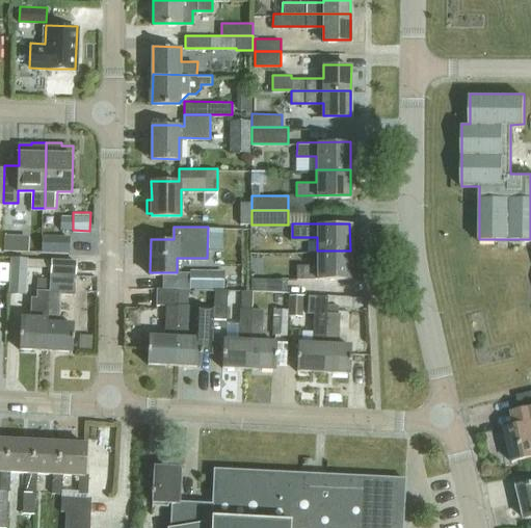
[(70,251),(70,234),(43,233),(42,249),(70,251)]
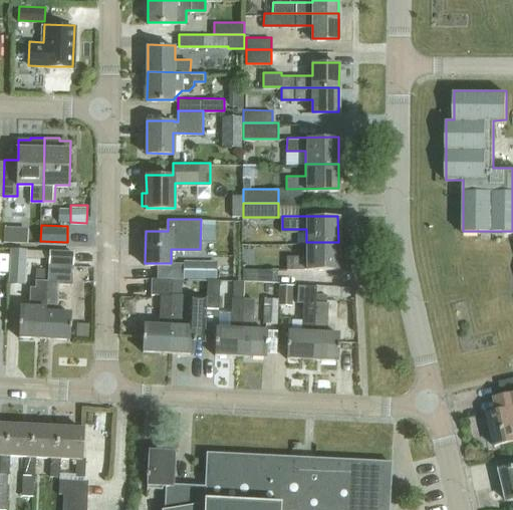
[(338,267),(338,242),(306,242),(306,254),(286,254),(286,267),(338,267)]
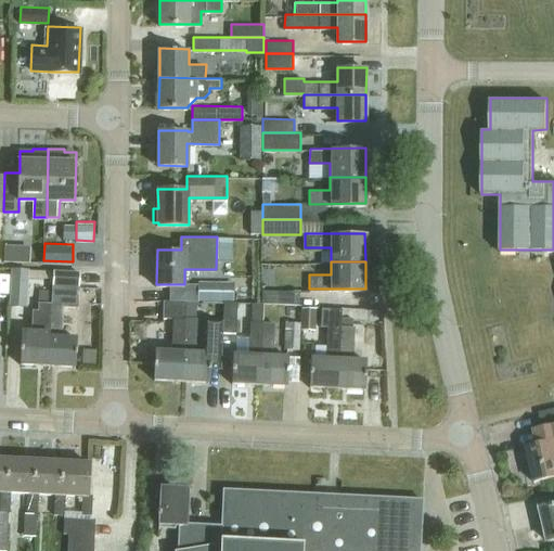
[(9,305),(27,305),(28,267),(11,267),(9,305)]
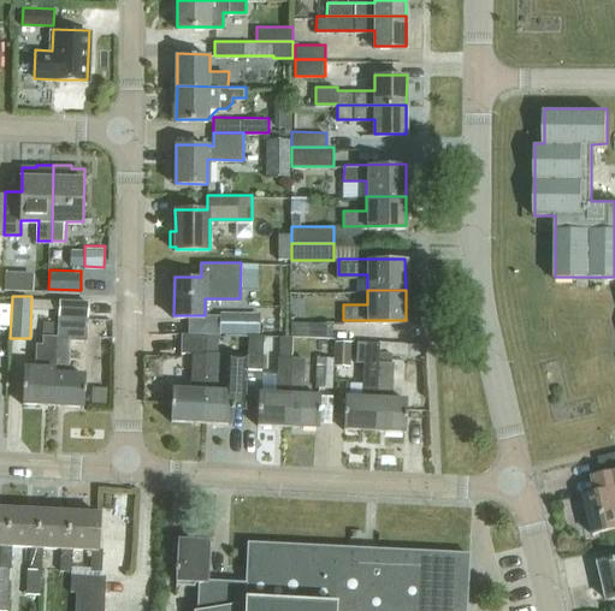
[(59,298),(58,315),(57,334),(53,404),(82,405),(84,373),(69,372),(70,338),(87,339),(88,300),(59,298)]
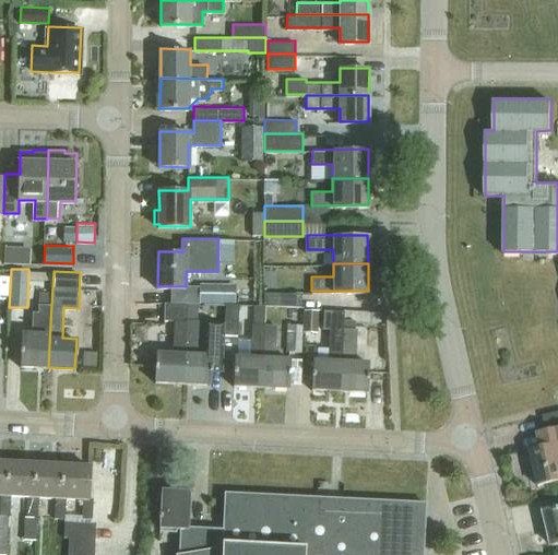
[(230,302),(230,282),(200,282),(199,302),(230,302)]
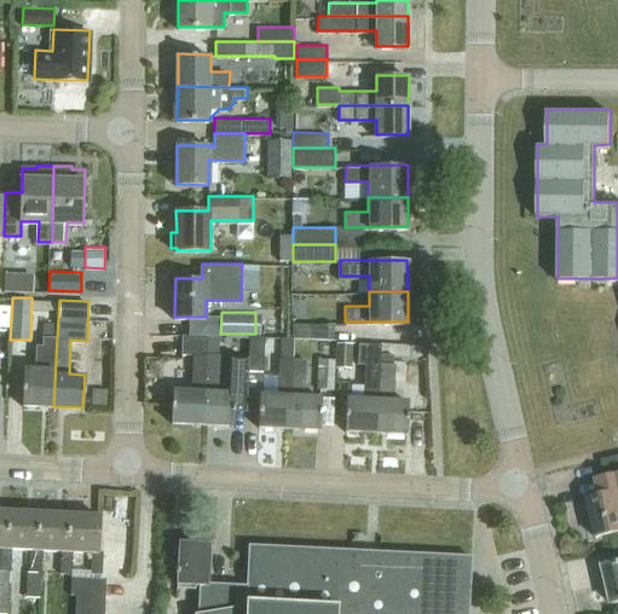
[(334,339),(335,324),(293,322),(292,336),(334,339)]
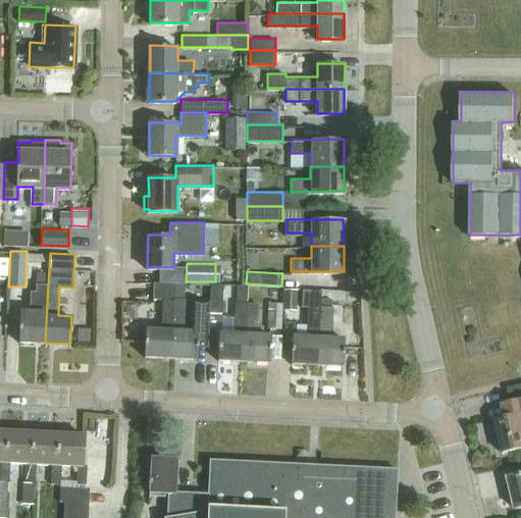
[(153,299),(162,299),(173,300),(173,298),(174,298),(174,282),(154,281),(153,299)]
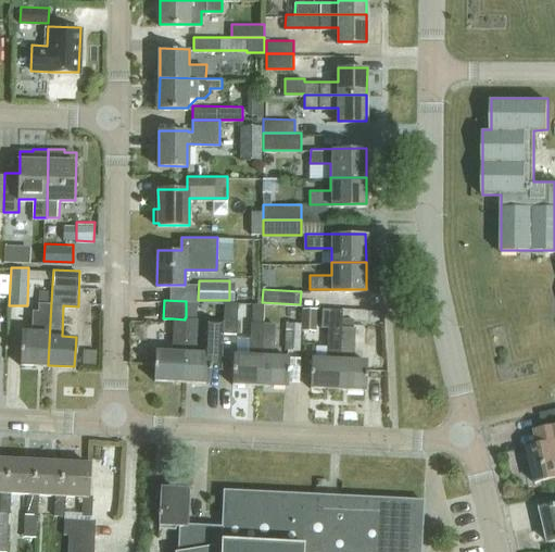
[(22,335),(20,364),(48,365),(51,302),(39,302),(39,310),(34,310),(32,335),(22,335)]
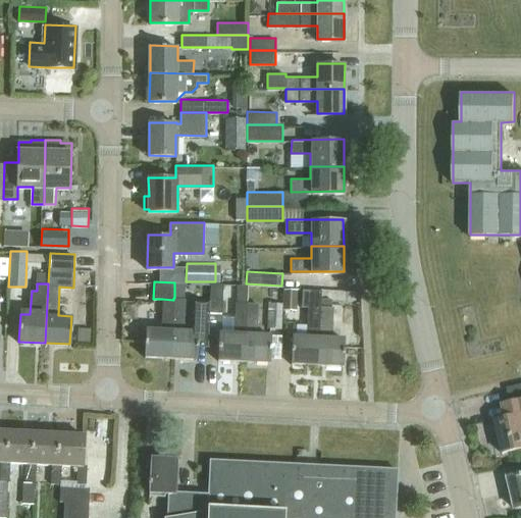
[(210,285),(209,311),(222,311),(223,285),(210,285)]
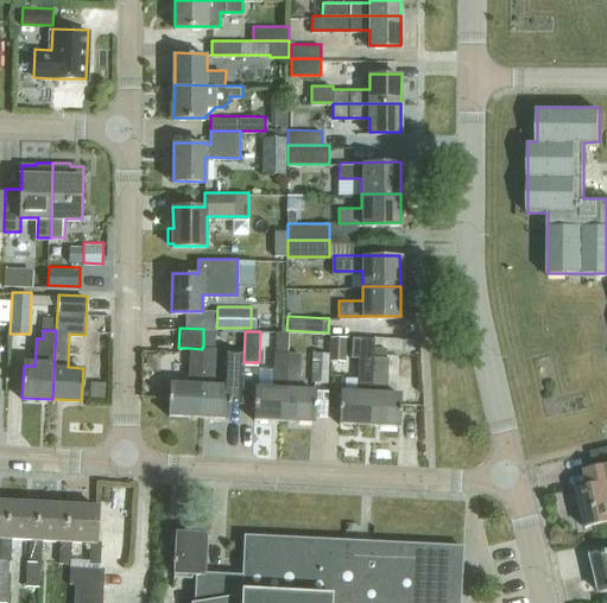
[(347,335),(334,334),(333,344),(347,344),(347,335)]
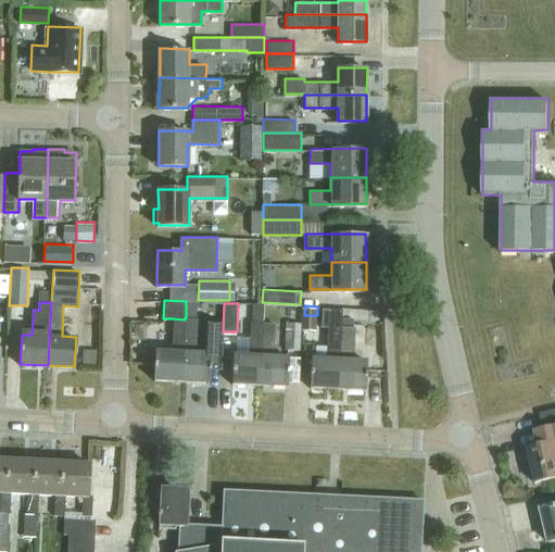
[(311,358),(310,387),(337,388),(340,325),(341,309),(329,308),(324,308),(323,325),(328,325),(326,358),(311,358)]
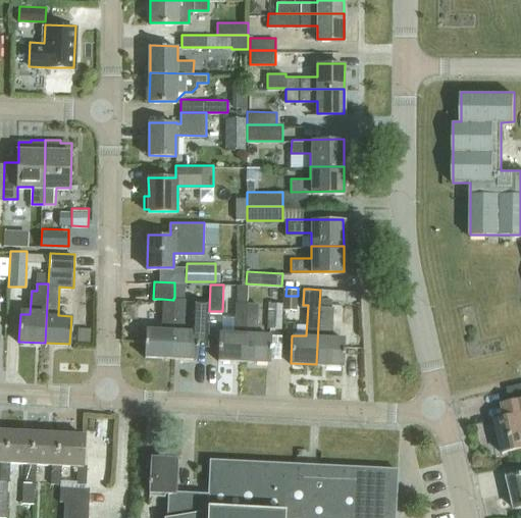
[(171,329),(170,356),(197,357),(197,345),(208,345),(210,299),(193,299),(191,330),(183,329),(184,298),(174,298),(173,298),(173,300),(171,329)]
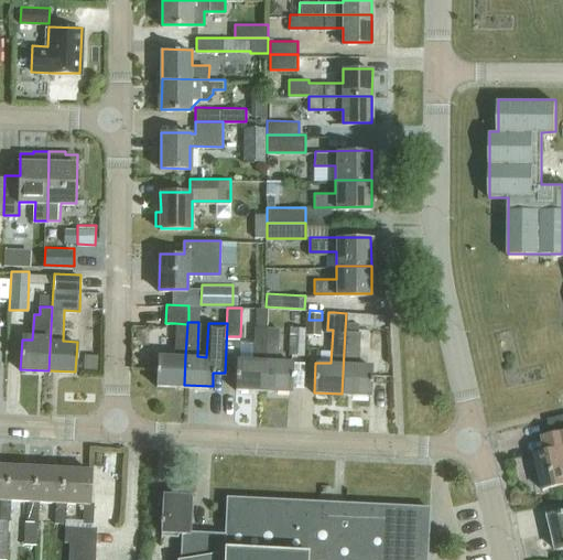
[(175,323),(174,356),(158,355),(157,384),(184,385),(185,356),(187,324),(175,323)]
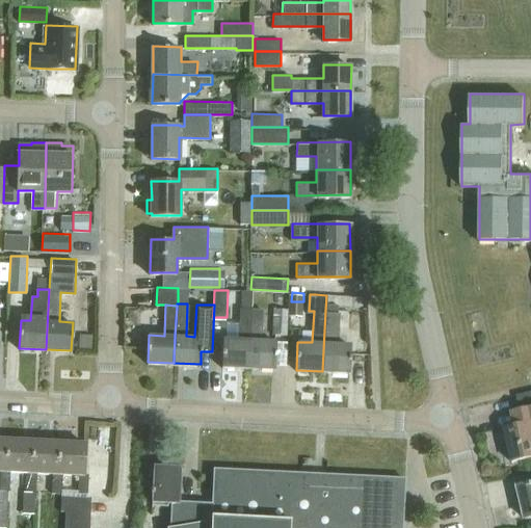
[(286,334),(288,308),(273,307),(272,333),(286,334)]
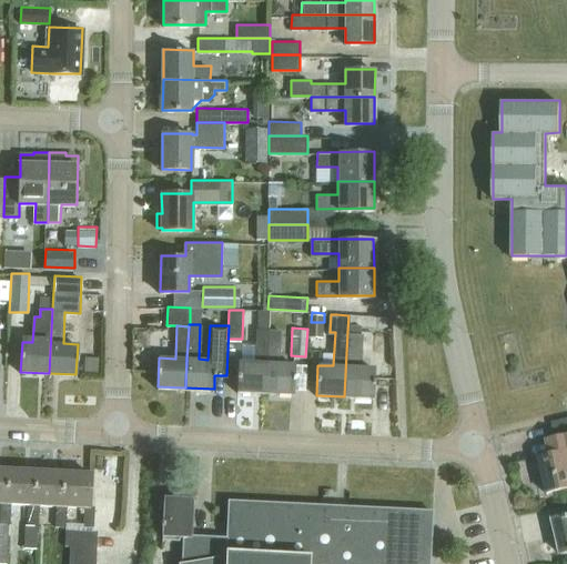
[(266,362),(267,330),(255,329),(254,362),(238,361),(236,391),(264,392),(265,364),(266,362)]
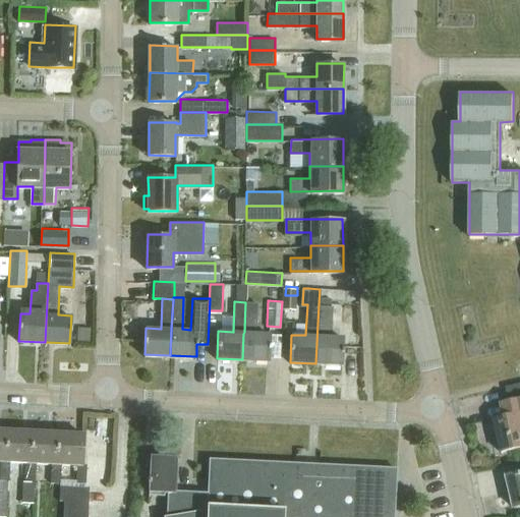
[(256,302),(245,302),(244,332),(243,334),(242,359),(269,361),(270,334),(255,333),(256,302)]
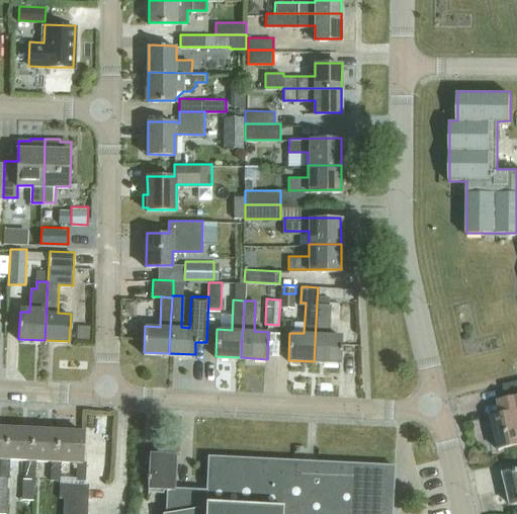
[(317,303),(314,361),(339,362),(340,335),(327,334),(329,304),(317,303)]
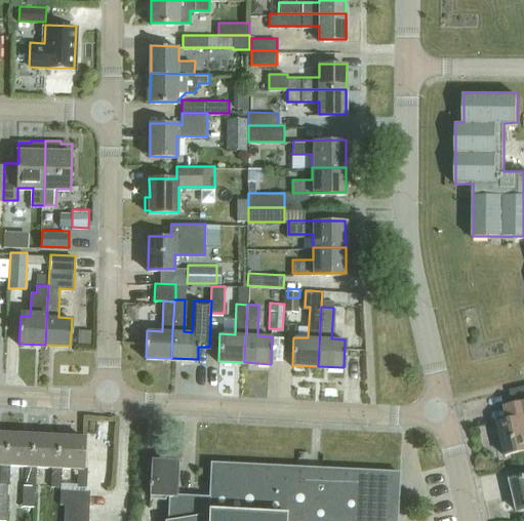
[(523,400),(505,405),(508,419),(498,422),(507,453),(523,449),(523,400)]
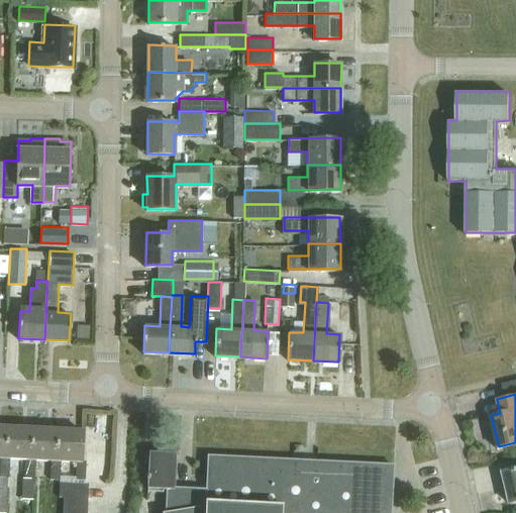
[(0,476),(8,477),(8,458),(3,458),(4,427),(0,426),(0,476)]
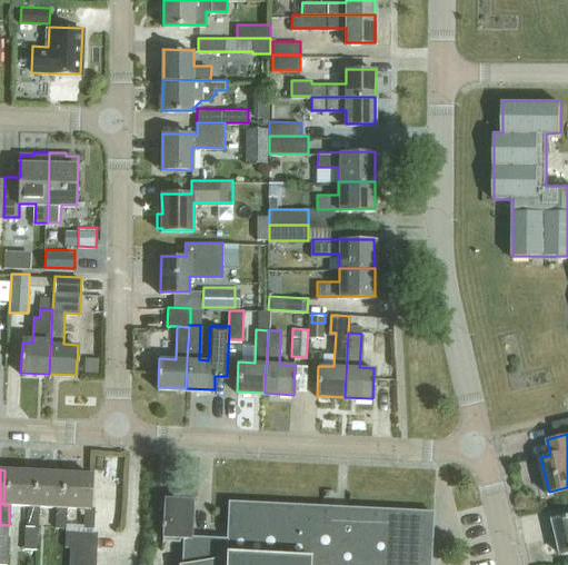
[(3,505),(9,505),(27,506),(27,525),(37,526),(38,506),(31,505),(33,472),(5,471),(3,505)]
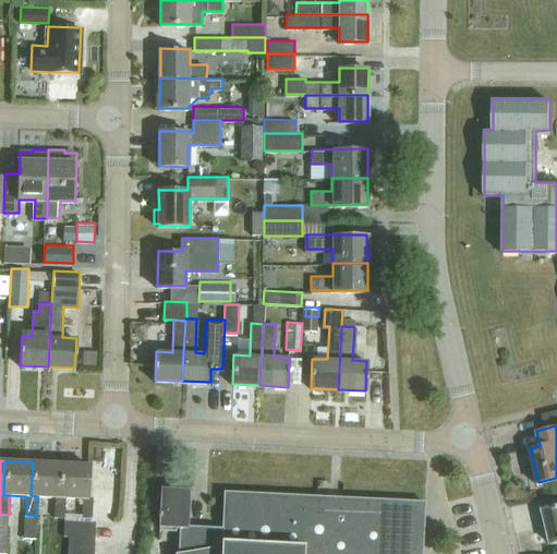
[(31,495),(37,496),(53,496),(53,516),(63,517),(63,496),(59,496),(60,464),(33,462),(31,495)]
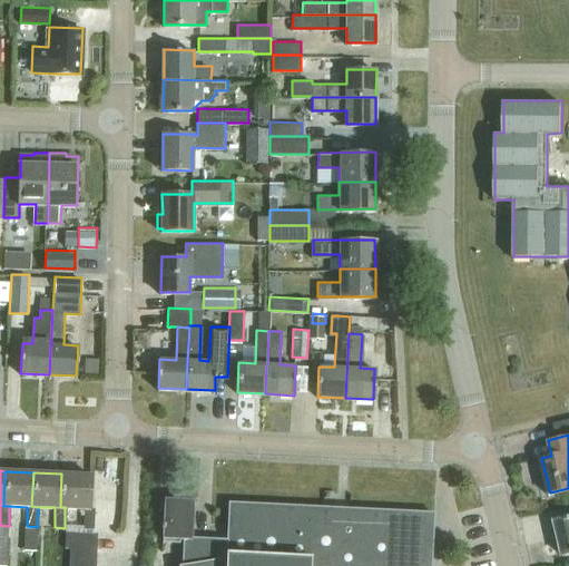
[(60,507),(65,507),(82,508),(82,528),(91,528),(91,508),(88,508),(89,475),(61,474),(60,507)]
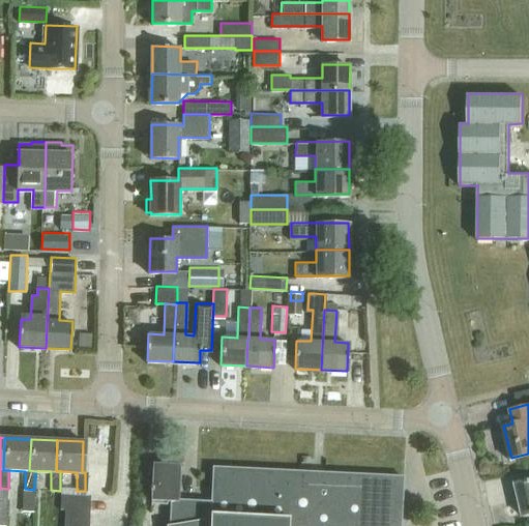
[(178,498),(180,464),(153,463),(151,499),(172,500),(171,523),(192,520),(193,499),(178,498)]
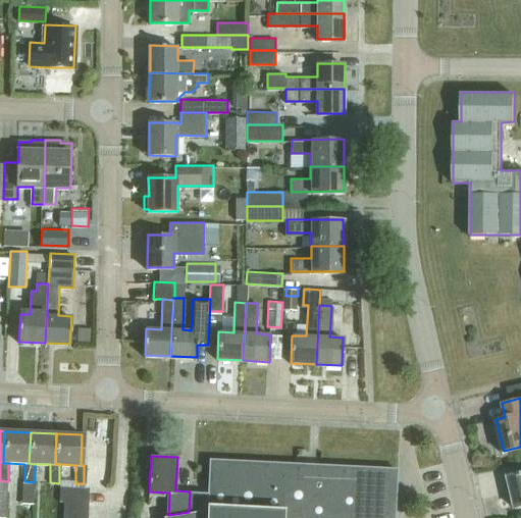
[(168,515),(163,516),(163,517),(395,517),(398,469),(398,468),(210,458),(208,493),(190,491),(189,512),(168,515)]
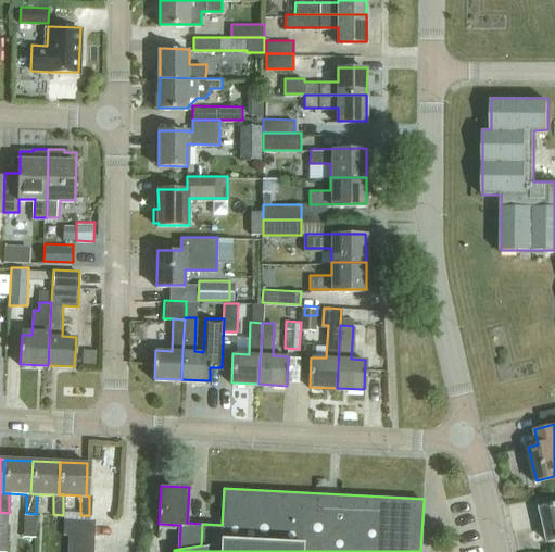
[(554,503),(542,507),(551,541),(554,539),(554,503)]
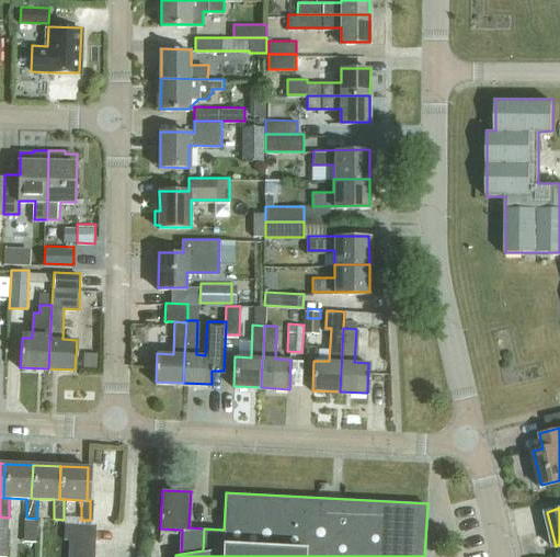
[(24,518),(23,540),(36,540),(36,519),(26,518),(24,518)]
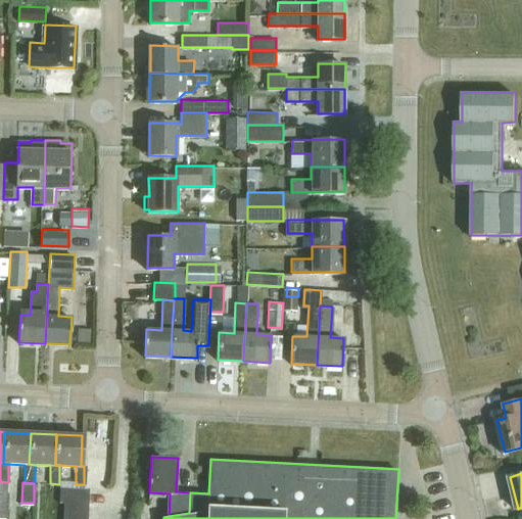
[(60,501),(64,501),(89,502),(90,487),(60,486),(60,501)]
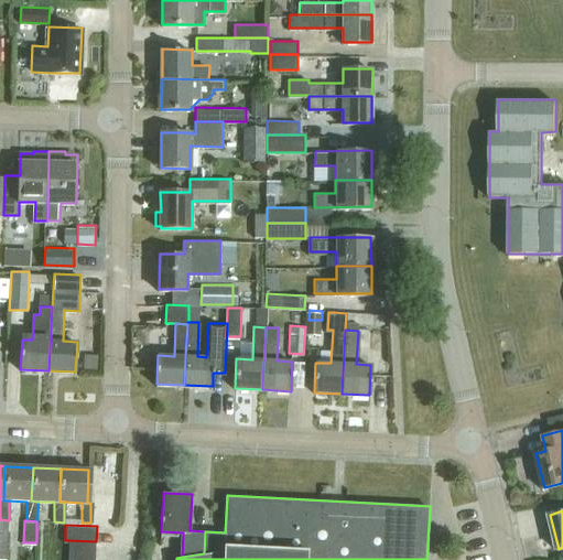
[(96,555),(96,541),(69,540),(69,553),(96,555)]
